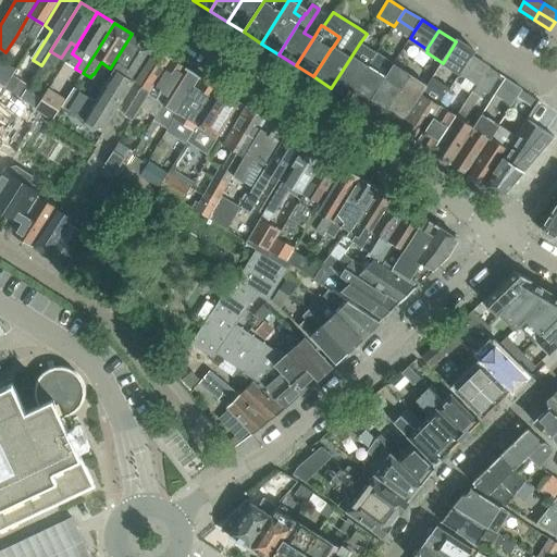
[(104,133),(135,83),(156,49),(139,38),(139,39),(132,34),(110,69),(114,71),(95,102),(81,94),(69,111),(104,133)]
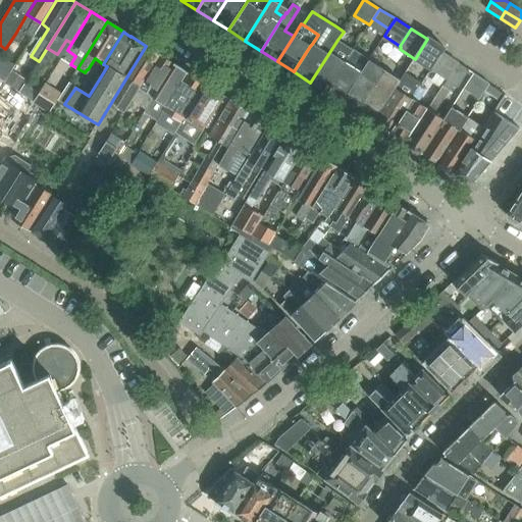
[(431,68),(441,53),(445,47),(428,37),(427,39),(415,59),(431,69),(431,68)]
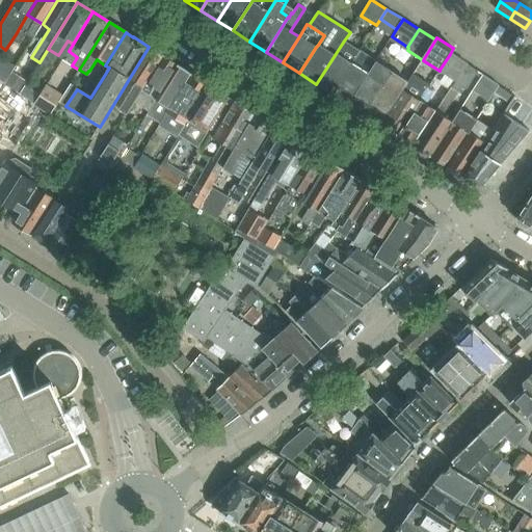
[(333,95),(357,54),(360,51),(344,41),(316,84),(333,95)]
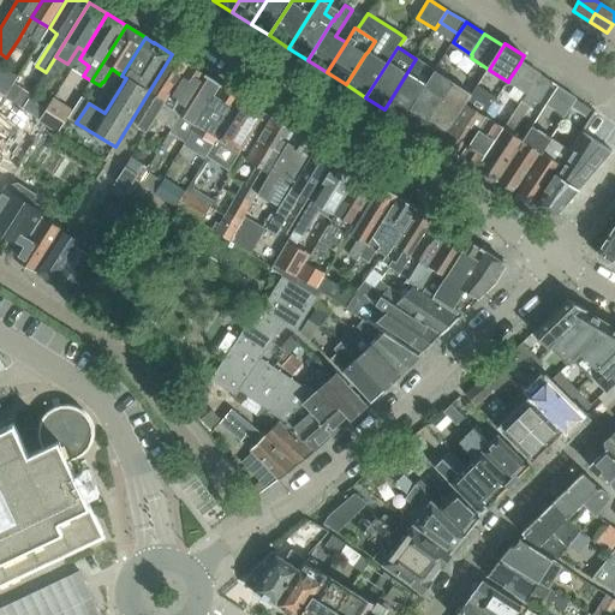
[(147,132),(169,97),(189,65),(172,54),(149,91),(157,96),(138,126),(147,132)]
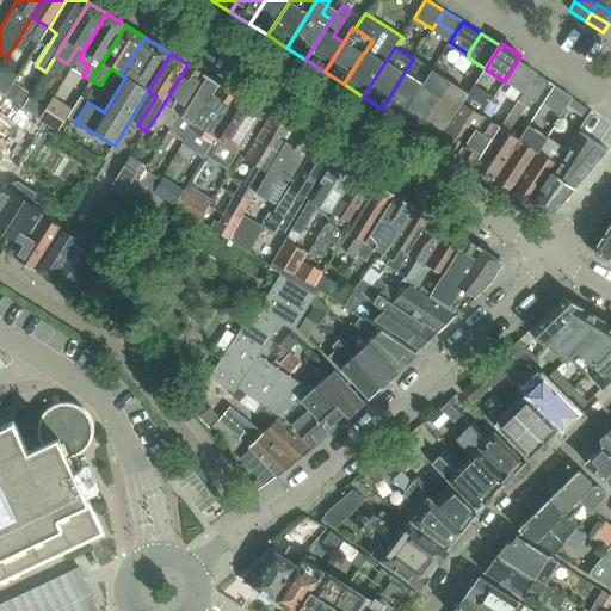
[(411,62),(382,109),(400,119),(431,71),(413,59),(411,62)]
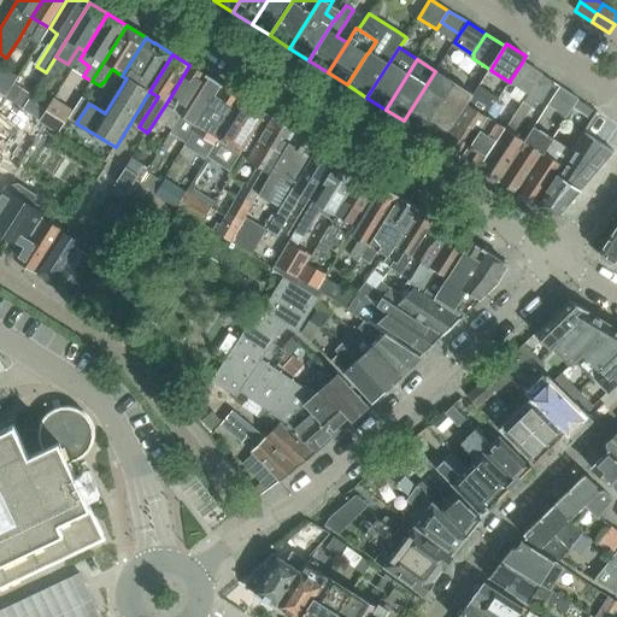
[(510,81),(528,93),(541,75),(522,63),(510,81)]
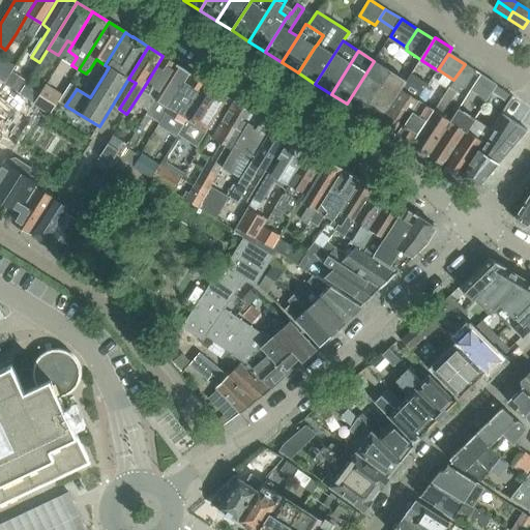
[(141,107),(147,111),(177,64),(163,56),(146,84),(153,88),(141,107)]
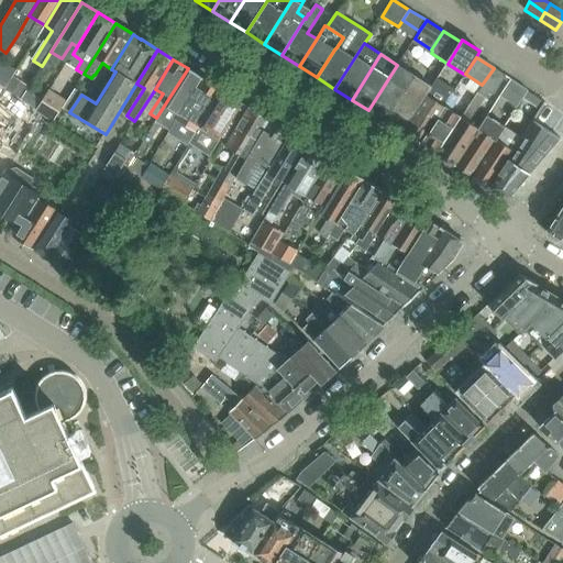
[(404,68),(397,65),(368,110),(385,121),(403,94),(392,87),(404,68)]
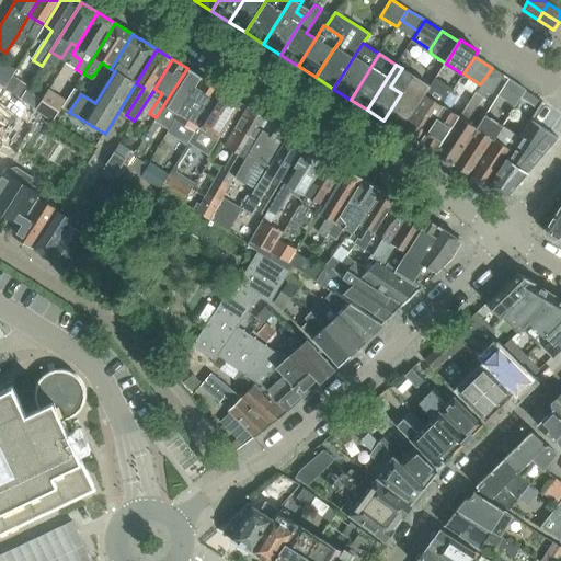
[(187,68),(156,117),(153,121),(169,130),(179,114),(183,107),(202,78),(187,68)]
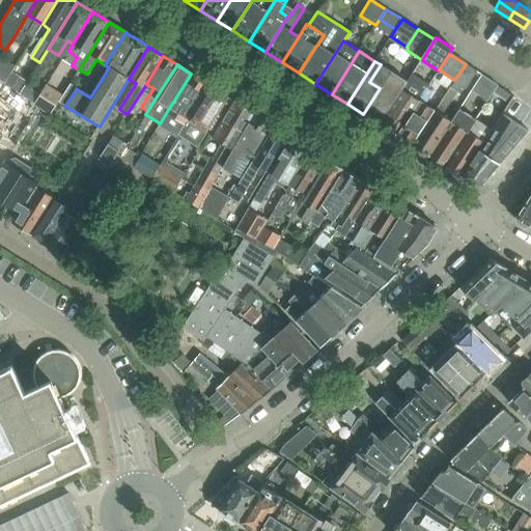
[(435,110),(413,145),(428,156),(451,120),(443,116),(458,92),(459,93),(463,88),(465,89),(477,72),(466,64),(454,80),(435,110)]
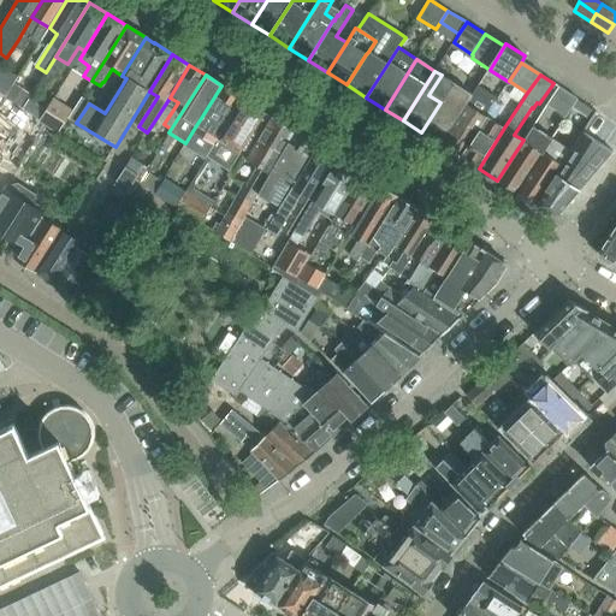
[(421,132),(439,144),(472,94),(454,82),(421,132)]
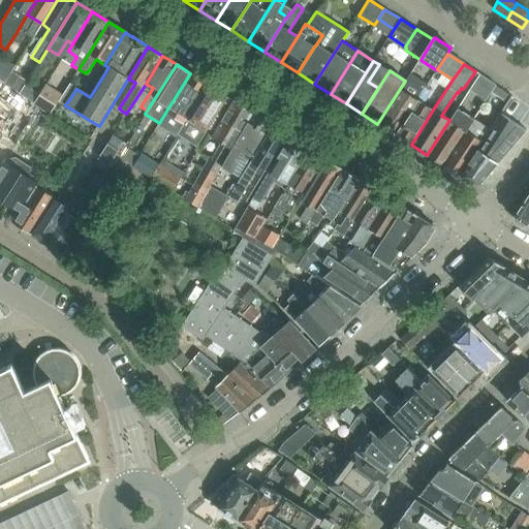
[(179,133),(187,119),(209,85),(190,73),(173,101),(168,107),(159,123),(158,125),(177,136),(179,133)]
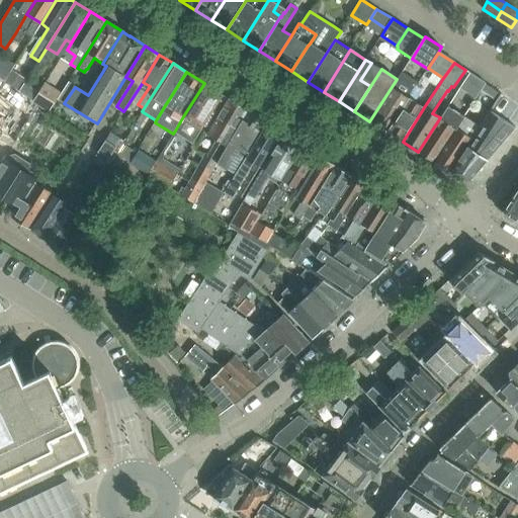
[(469,73),(460,88),(477,98),(482,91),(486,84),(487,84),(469,73)]
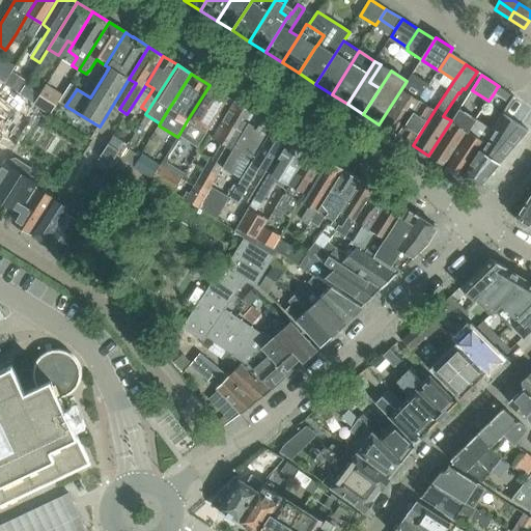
[(380,124),(396,135),(426,87),(431,80),(426,77),(421,84),(410,78),(380,124)]
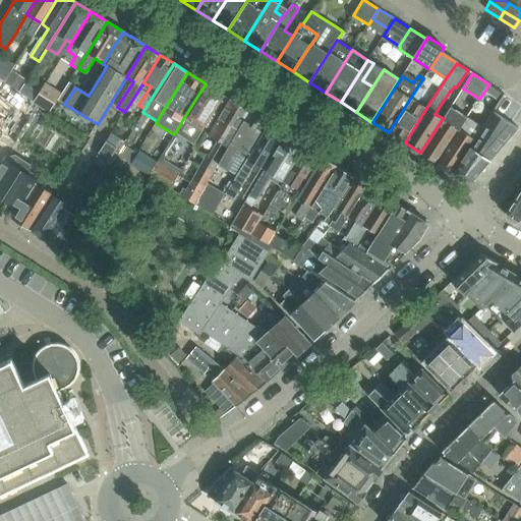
[(206,83),(184,117),(176,131),(179,134),(194,143),(224,96),(206,83)]
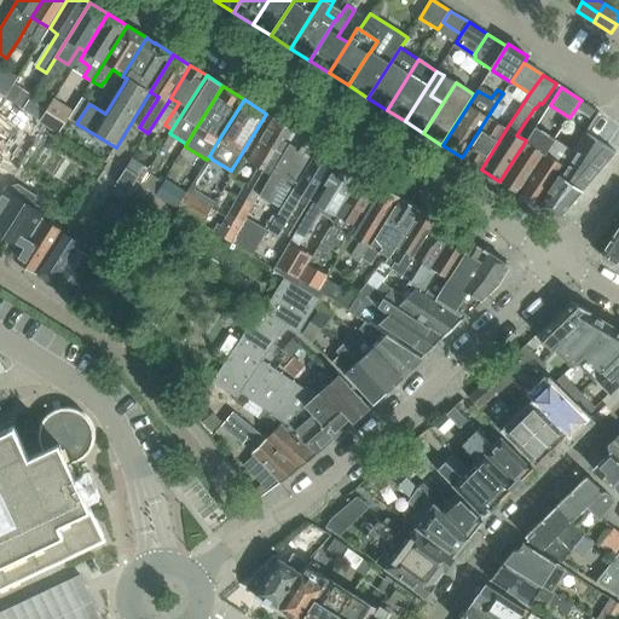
[(594,121),(599,113),(597,113),(580,100),(576,109),(594,121)]
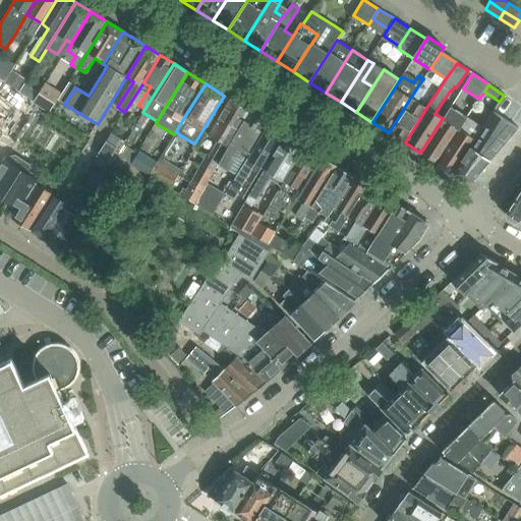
[(389,132),(405,142),(426,108),(416,102),(424,90),(418,85),(389,132)]
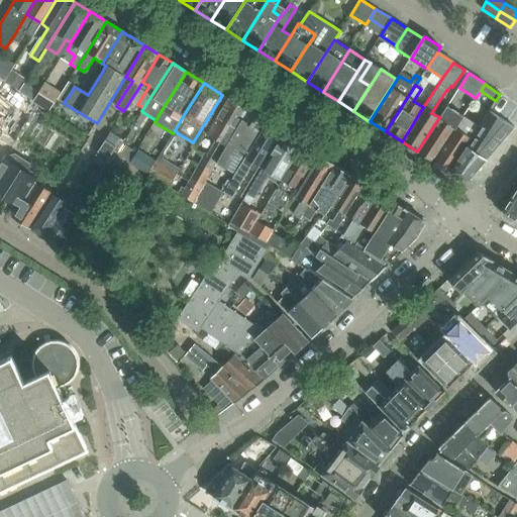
[(50,111),(59,99),(42,88),(34,101),(50,111)]
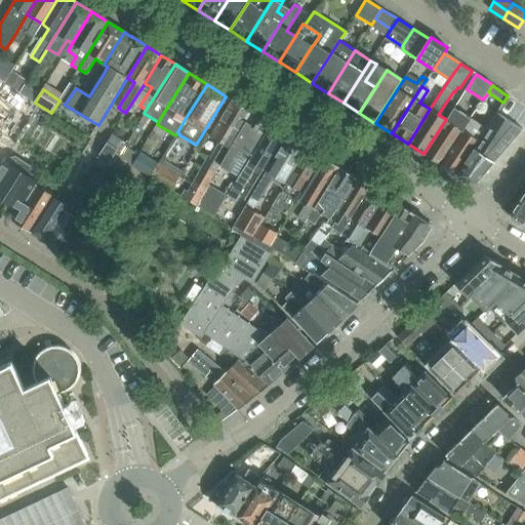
[(15,98),(10,107),(18,113),(24,104),(15,98)]
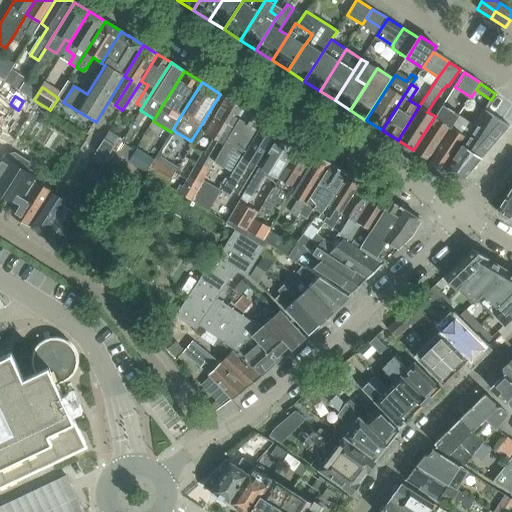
[(224,145),(245,110),(246,110),(227,98),(205,133),(215,139),(206,153),(204,151),(180,194),(192,201),(214,161),(224,145)]
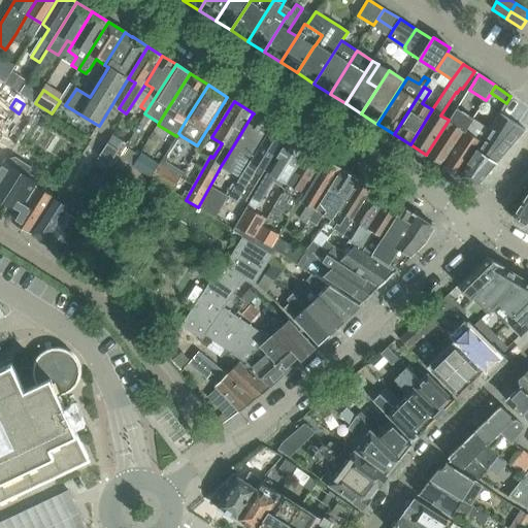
[(426,155),(442,165),(472,118),(456,107),(449,120),(426,155)]
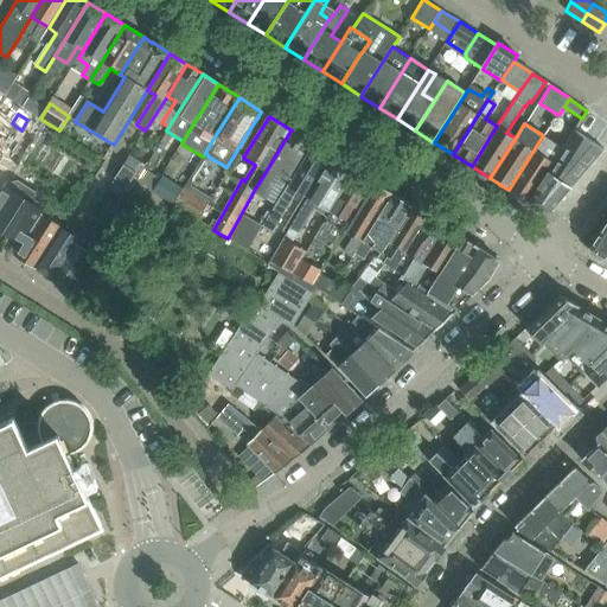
[(310,142),(291,131),(266,172),(254,191),(266,198),(275,183),(273,181),(278,173),(287,179),(310,142)]
